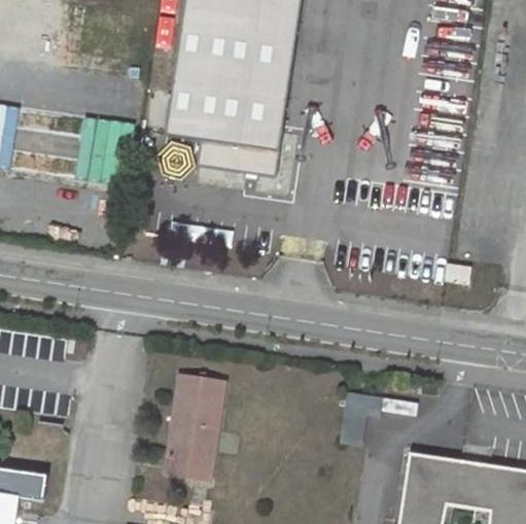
[(200,139),(197,164),(275,175),(300,0),(183,0),(165,134),(200,139)]
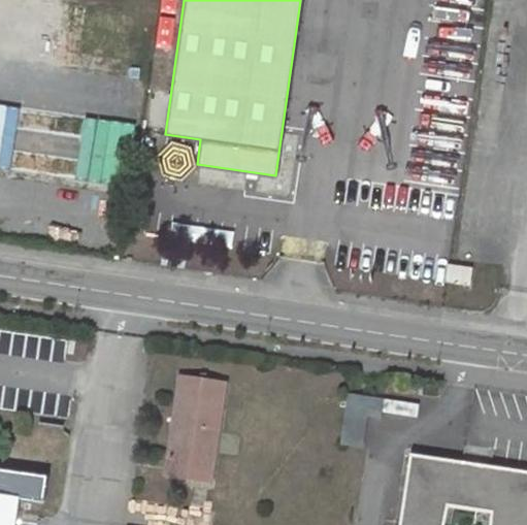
[(450,264),(447,280),(470,284),(472,267),(450,264)]
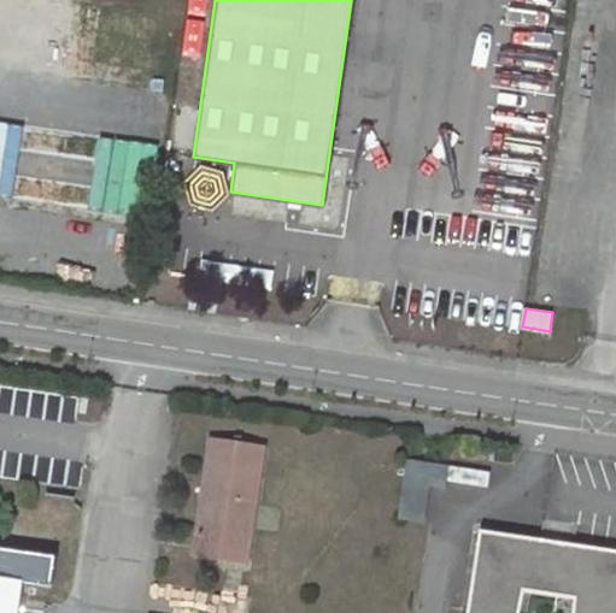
[(210,435),(195,543),(226,547),(224,560),(244,563),(262,442),(210,435)]
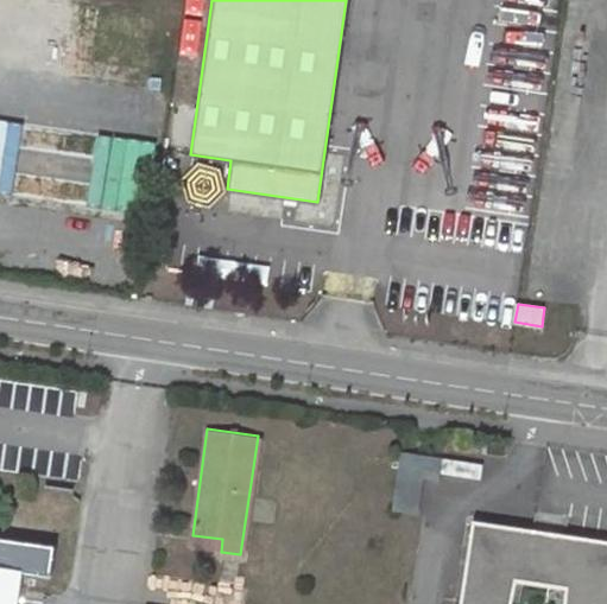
[(425,455),(400,451),(392,508),(417,513),(423,476),(425,455)]
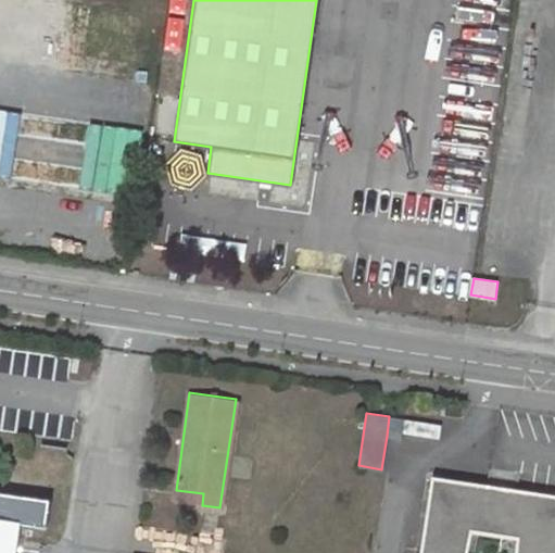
[(441,423),(389,416),(387,436),(401,437),(401,430),(439,436),(441,423)]
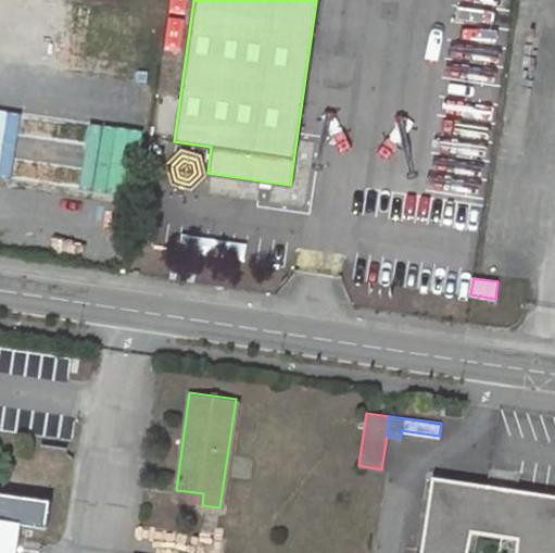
[(554,552),(554,494),(431,476),(419,552),(554,552)]
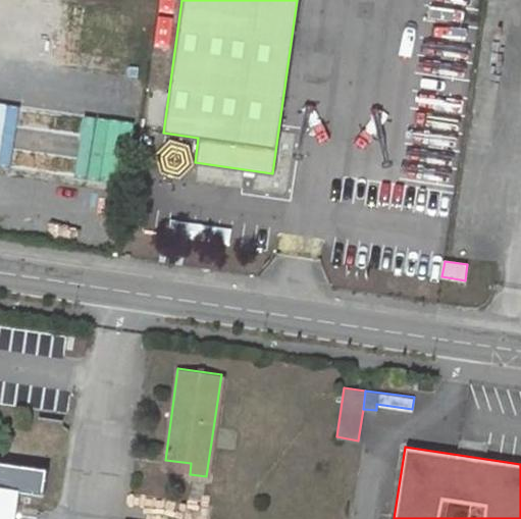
[(165,460),(163,470),(190,474),(191,463),(165,460)]
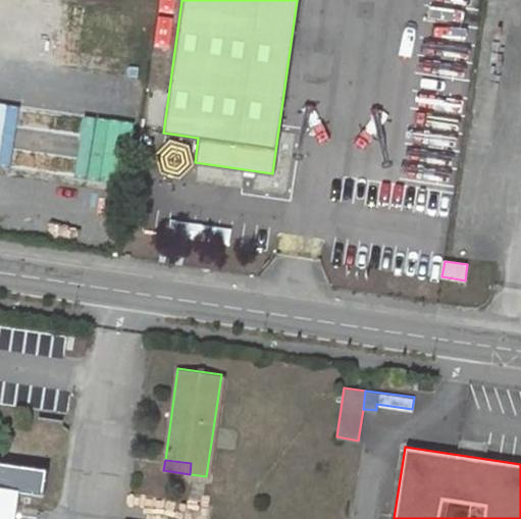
[(45,470),(0,463),(0,518),(12,518),(17,490),(43,494),(45,470)]
